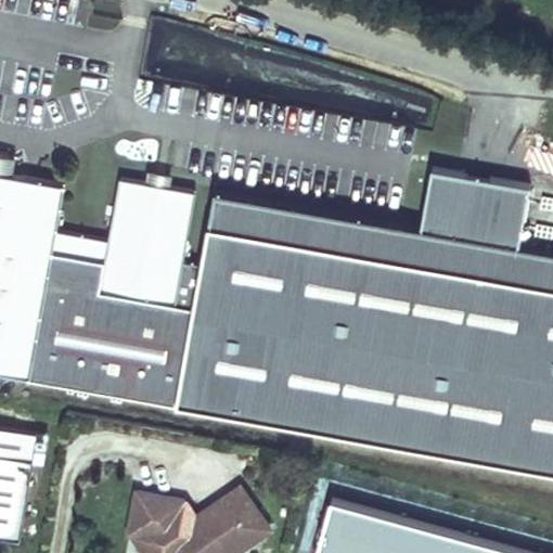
[(316,54),(219,47),(218,56),(246,59),(243,94),(270,97),(271,92),(312,95),(316,54)]
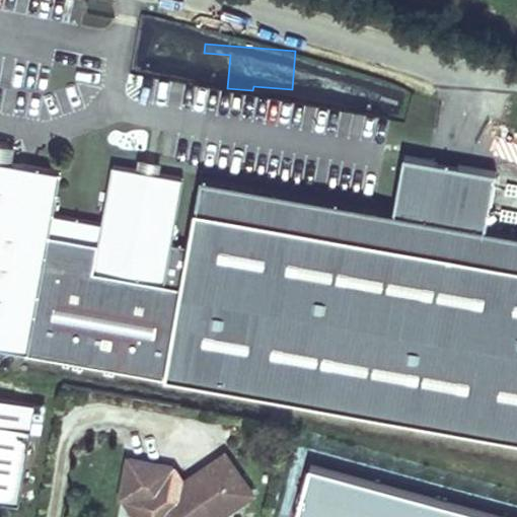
[(0,165),(8,167),(11,151),(0,148),(0,165)]
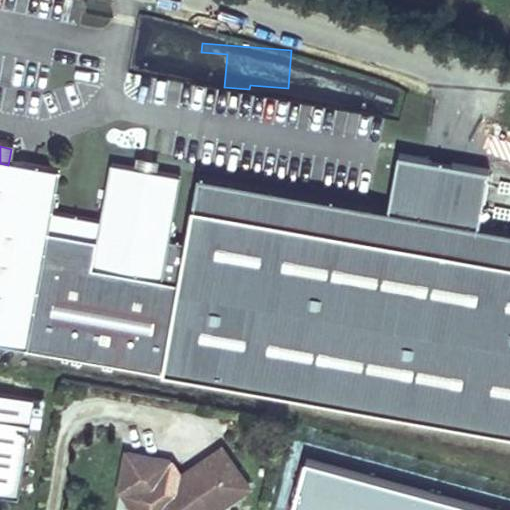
[(0,349),(509,440),(509,237),(477,231),(487,174),(396,158),(386,215),(195,181),(176,286),(162,283),(180,180),(156,176),(131,171),(107,167),(97,224),(50,215),(58,174),(8,165),(0,163),(0,349)]
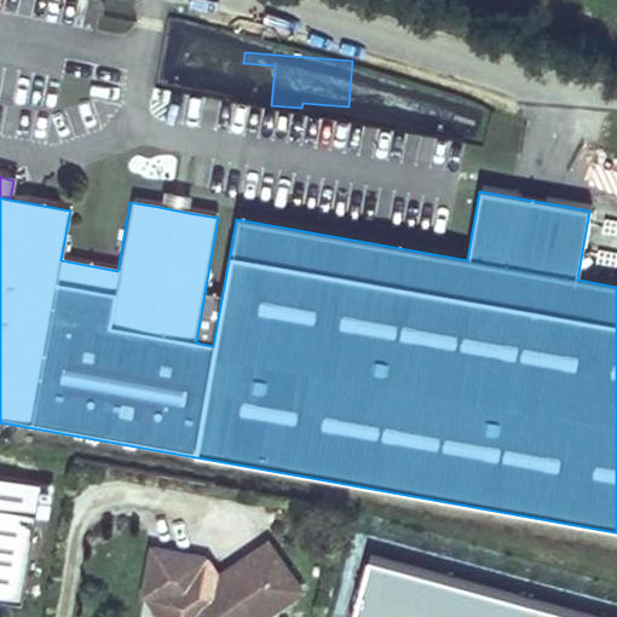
[(161,194),(159,207),(189,213),(191,200),(161,194)]
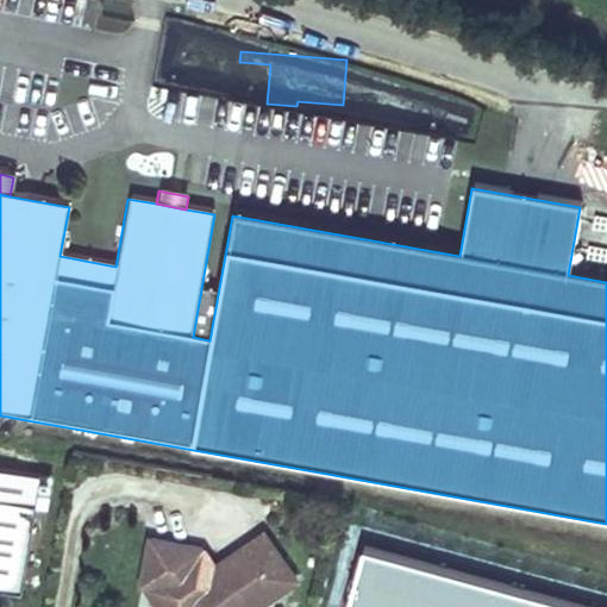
[(0,593),(19,598),(39,477),(0,470),(0,593)]
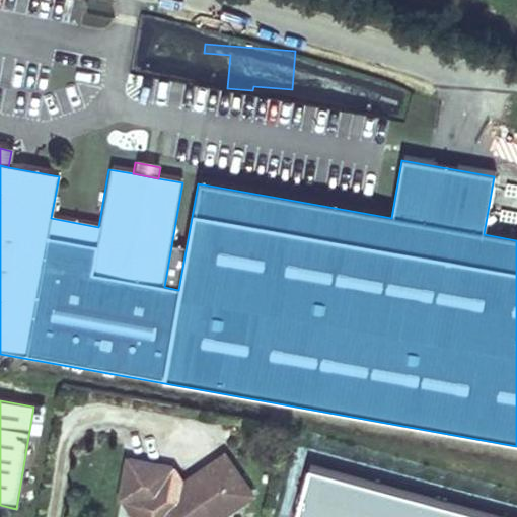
[(119,507),(129,507),(136,516),(227,516),(252,500),(221,455),(181,484),(176,488),(171,481),(173,470),(122,460),(114,506),(119,507)]
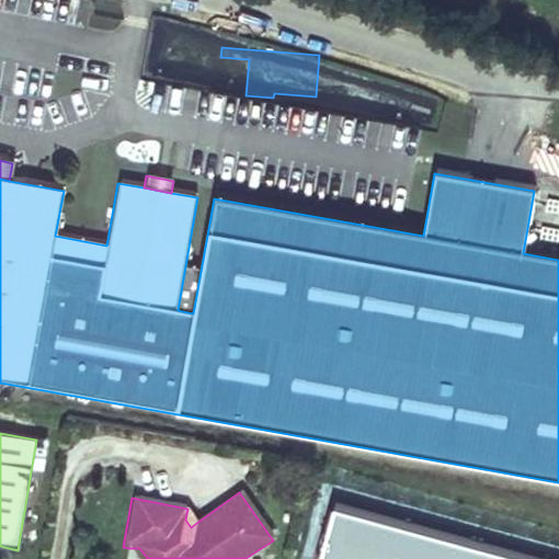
[(191,527),(196,523),(187,509),(185,520),(191,527)]
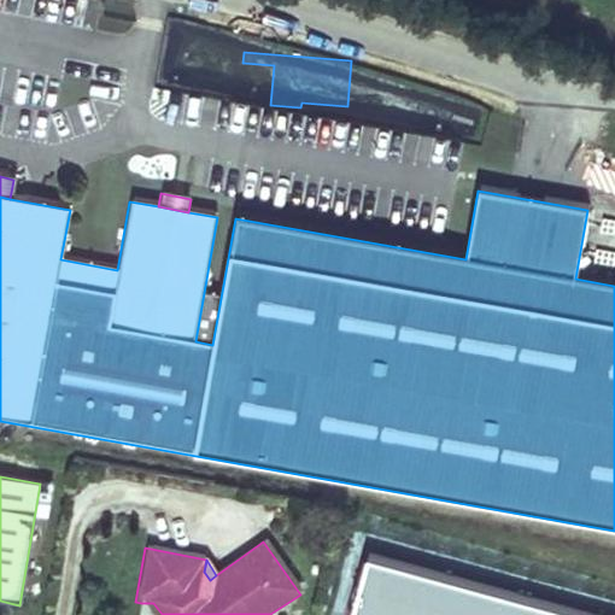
[(141,603),(150,614),(162,614),(153,603),(141,603)]
